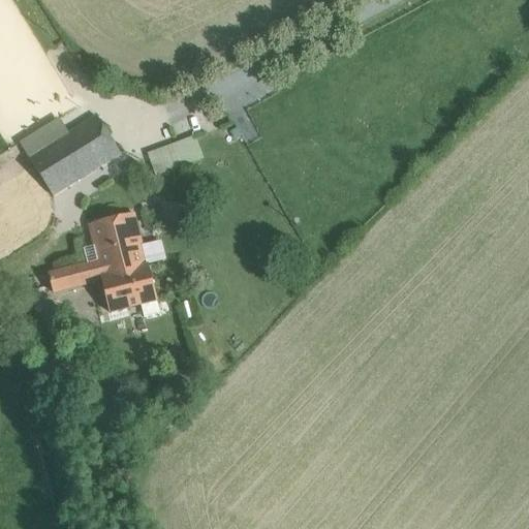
[(97,118),(30,160),(54,197),(121,155),(97,118)]
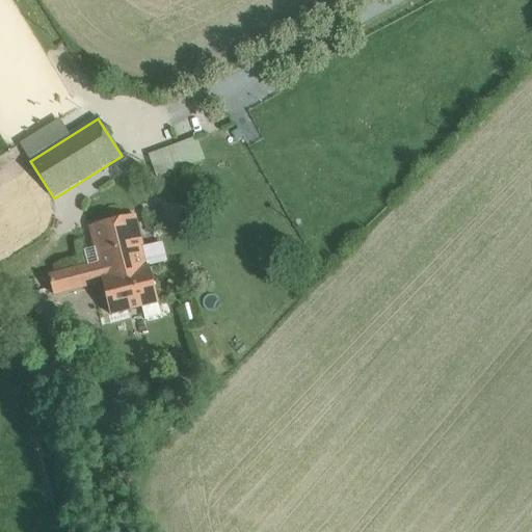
[(192,135),(191,153),(211,154),(211,136),(192,135)]
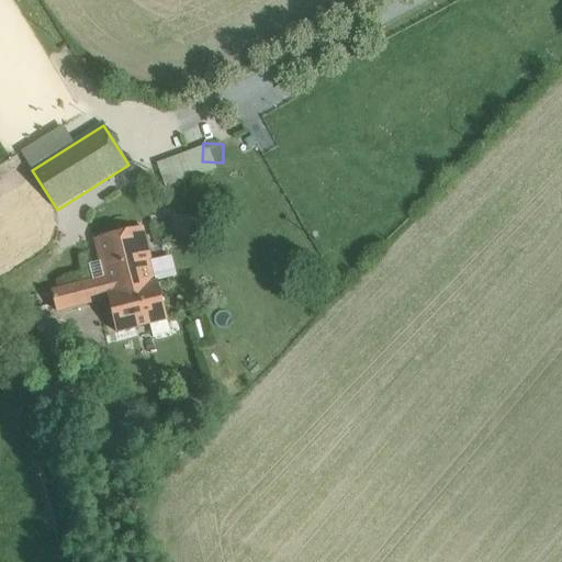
[(188,152),(159,161),(167,183),(195,173),(188,152)]
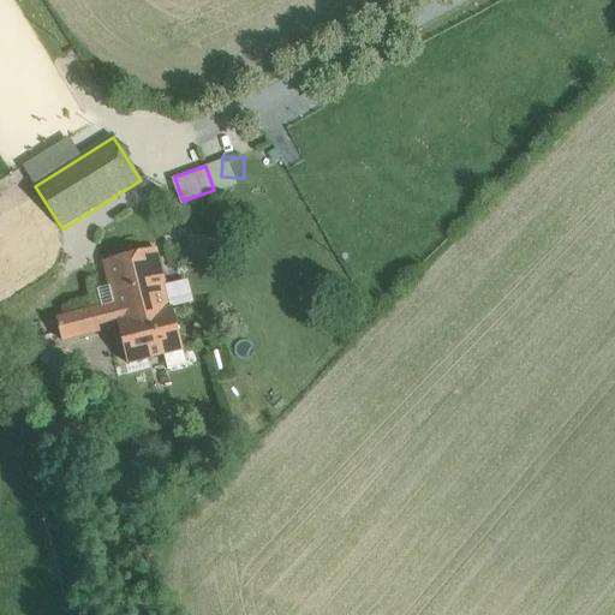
[(157,250),(105,264),(114,304),(119,323),(172,309),(157,250)]
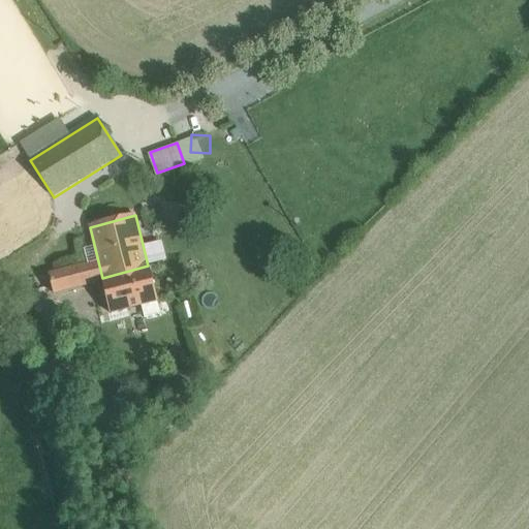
[(149,261),(164,259),(162,241),(147,243),(149,261)]
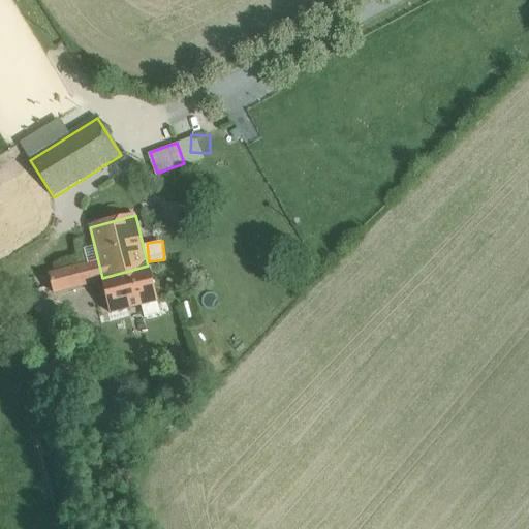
[(88,265),(92,284),(102,281),(101,278),(102,278),(98,261),(88,265)]
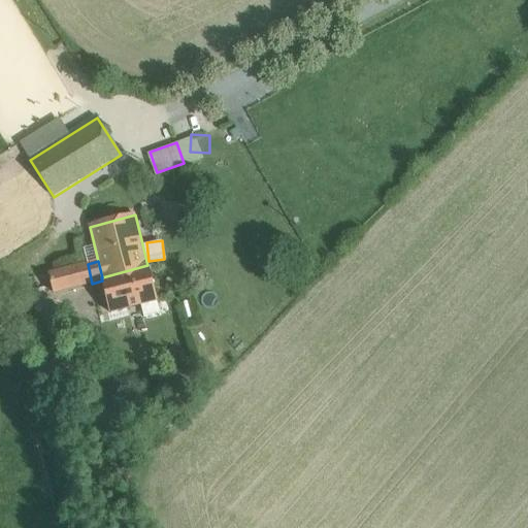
[(88,264),(50,273),(55,293),(92,284),(88,264)]
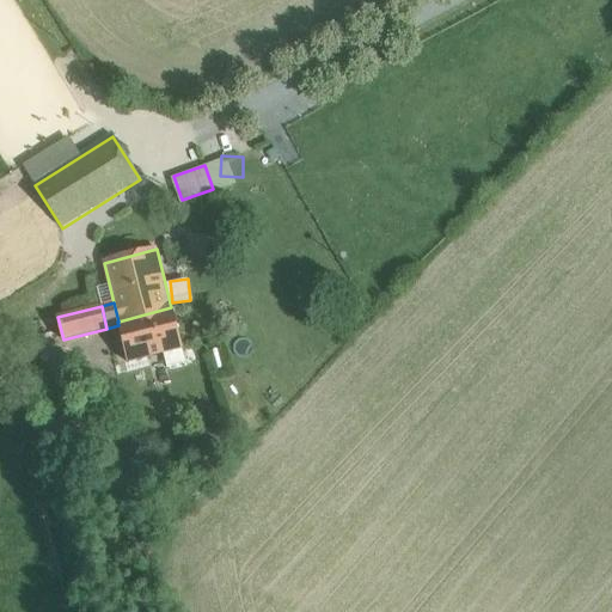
[(118,322),(117,322),(118,325),(128,363),(164,354),(182,350),(172,307),(171,307),(118,322)]
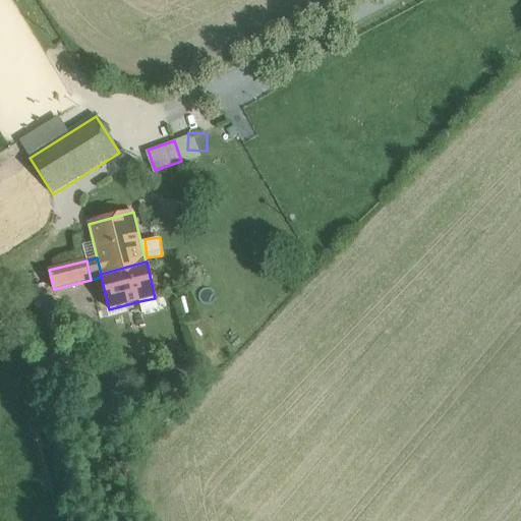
[(155,298),(139,301),(142,313),(158,309),(155,298)]
